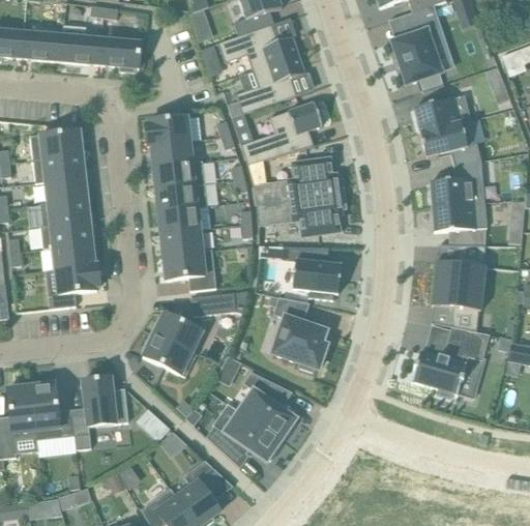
[(246,19),(234,23),(238,35),(262,27),(258,16),(282,7),(281,2),(285,0),(239,0),(246,19)]
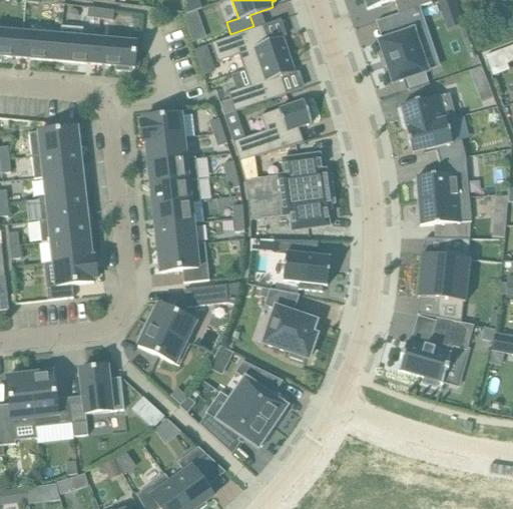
[(365,0),(368,7),(388,0),(395,0),(399,11),(419,4),(432,0),(365,0)]
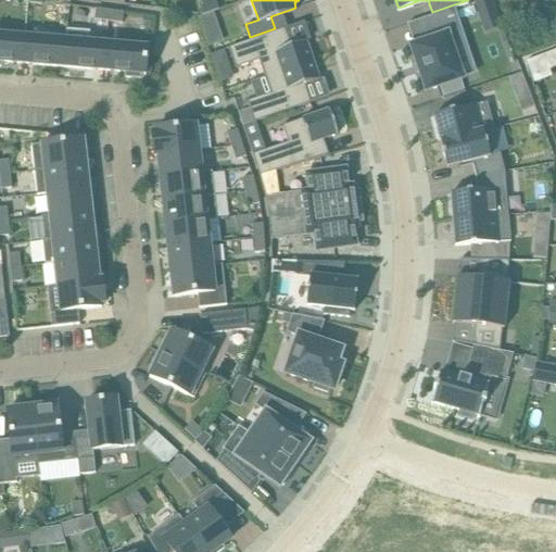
[(474,0),(478,13),(495,8),(492,0),(474,0)]
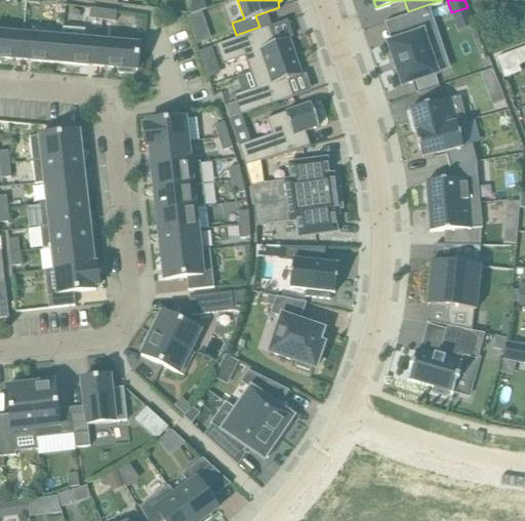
[(90,5),(89,15),(102,16),(104,6),(90,5)]
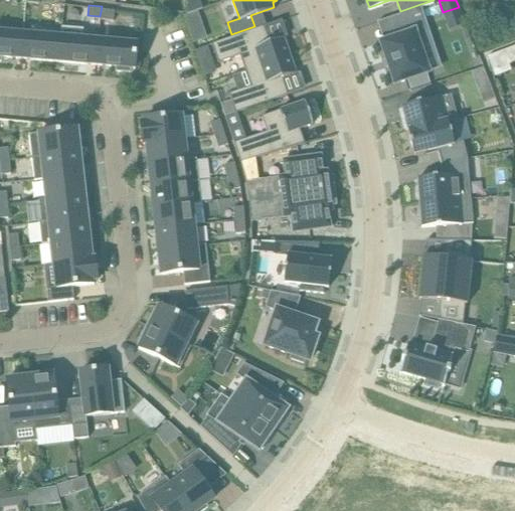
[(381,38),(379,39),(380,41),(381,42),(393,79),(393,80),(394,82),(396,81),(396,80),(427,70),(430,70),(428,68),(414,29),(426,25),(419,5),(392,14),(399,33),(383,38),(381,39),(381,38)]
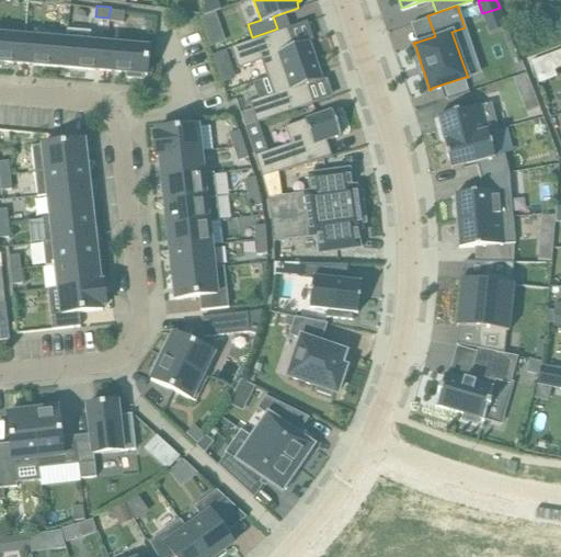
[(111,7),(109,18),(123,20),(125,9),(111,7)]
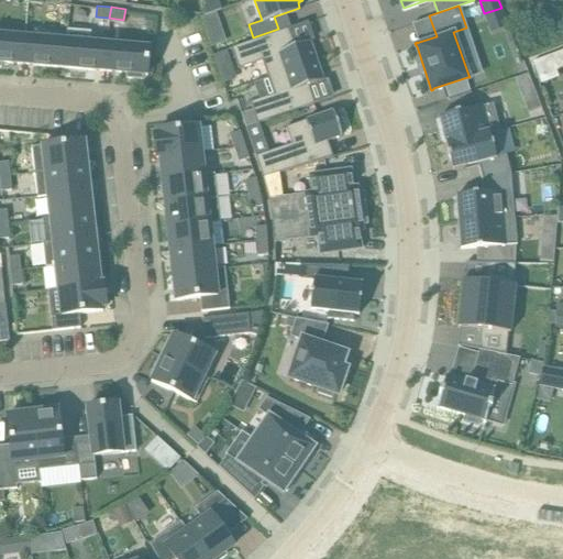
[(216,10),(201,15),(205,25),(219,21),(216,10)]
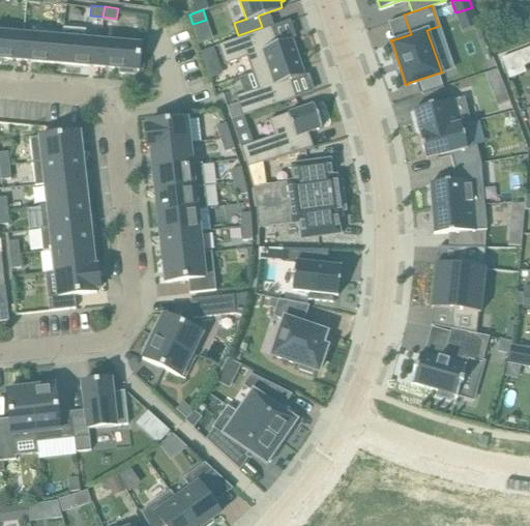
[(238,35),(217,42),(225,62),(247,54),(253,70),(298,55),(292,36),(277,40),(275,35),(271,24),(262,27),(238,35)]
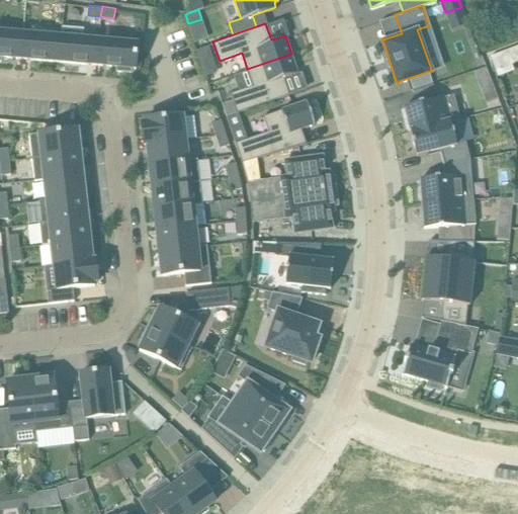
[(62,34),(60,60),(97,63),(99,37),(83,36),(84,26),(63,24),(63,30),(62,34)]
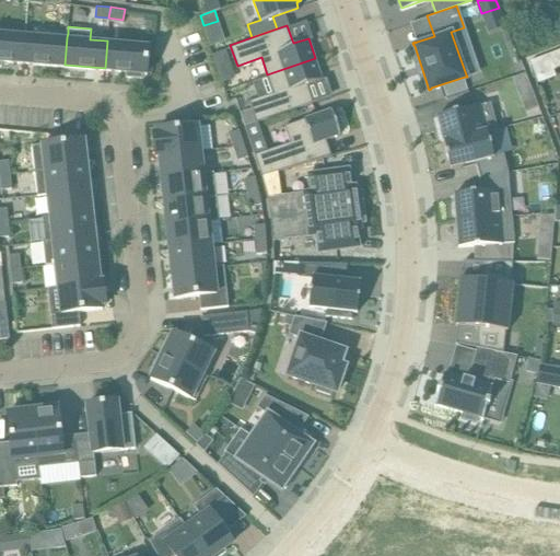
[(25,34),(23,61),(65,65),(67,37),(68,33),(44,31),(44,35),(25,34)]
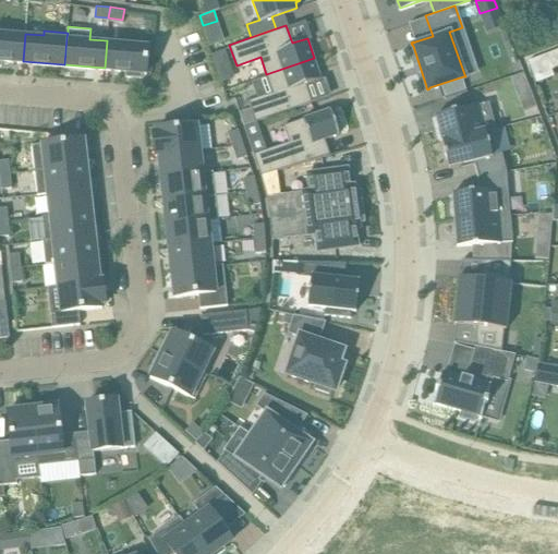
[(0,32),(0,62),(1,63),(1,59),(23,61),(25,34),(0,32)]
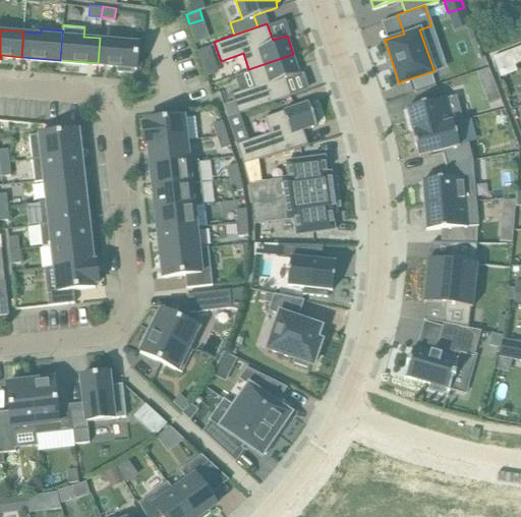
[(100,38),(98,63),(117,65),(117,69),(131,70),(131,66),(136,66),(138,42),(100,38)]
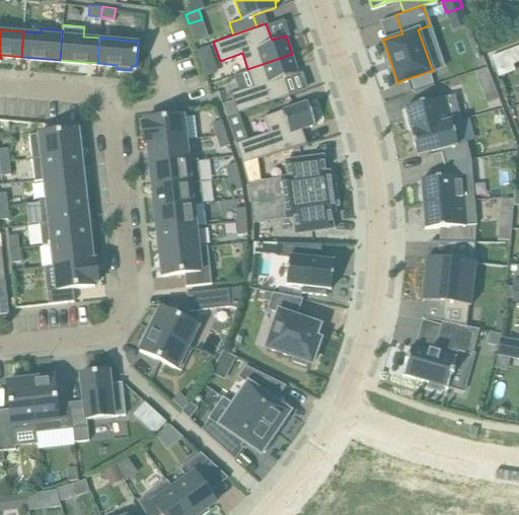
[(208,44),(197,48),(200,58),(212,54),(208,44)]
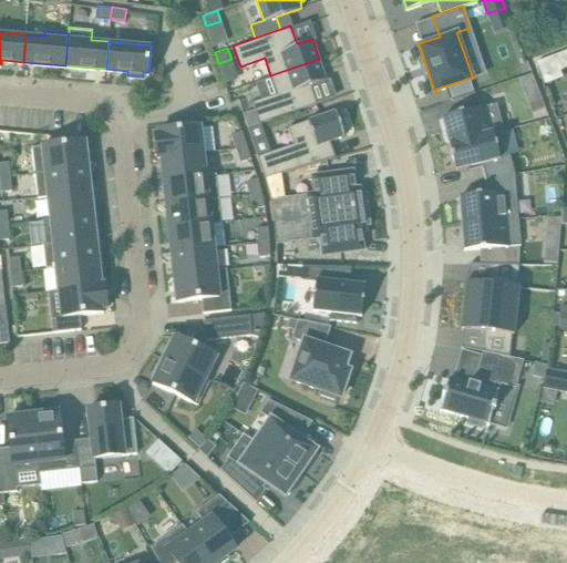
[(553,53),(536,60),(545,80),(562,74),(559,68),(553,53)]
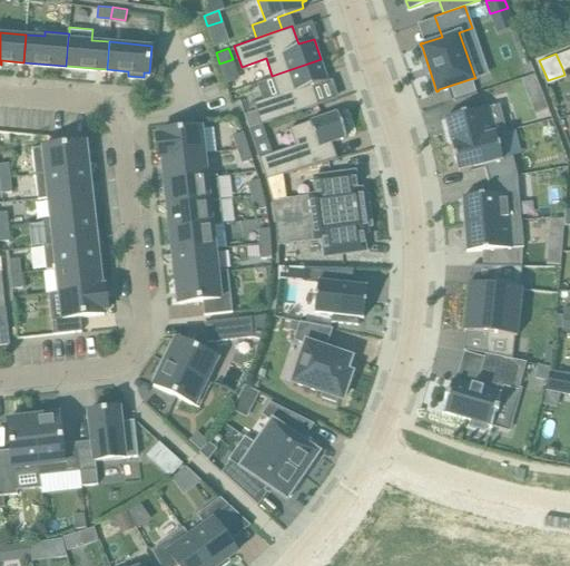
[(277,93),(254,101),(256,109),(261,122),(318,101),(312,84),(327,79),(321,59),(272,76),(277,93)]
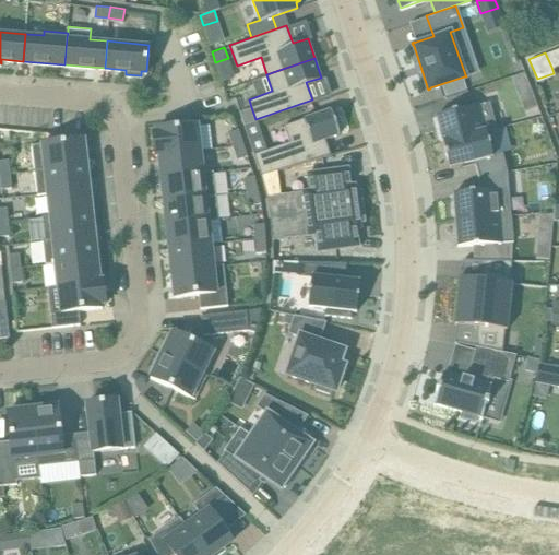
[(490,99),(436,114),(442,139),(491,127),(491,128),(497,127),(490,99)]
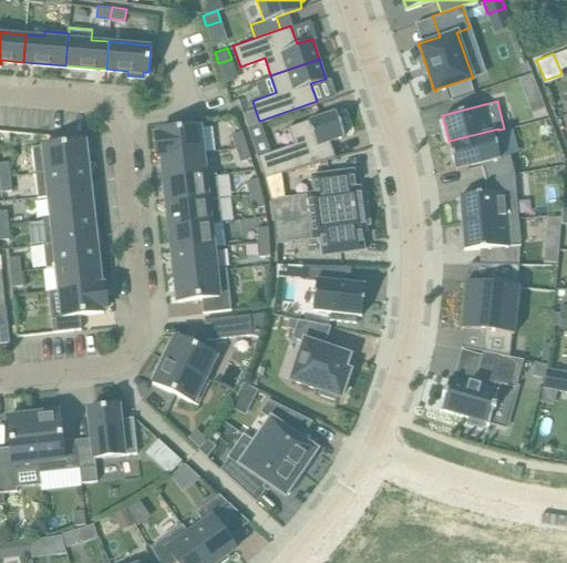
[(255,109),(243,112),(247,125),(259,121),(255,109)]
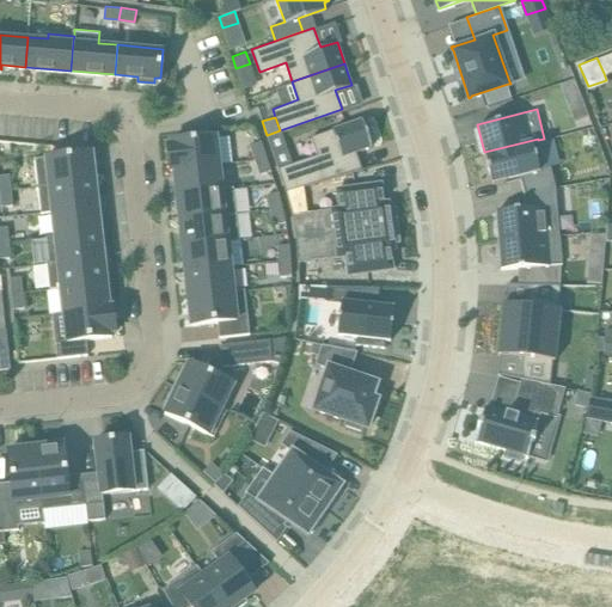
[(317,153),(279,166),(285,185),(286,190),(298,185),(362,167),(356,149),(372,145),(362,117),(331,128),(310,135),(317,153)]
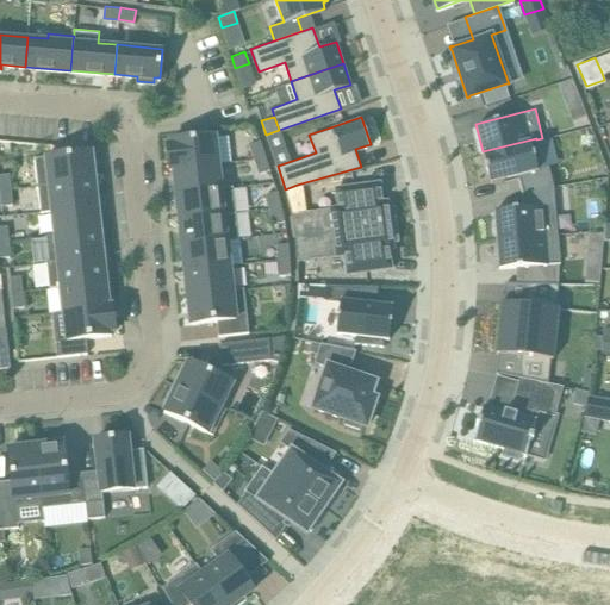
[(170,143),(167,143),(169,168),(173,167),(173,166),(218,161),(215,133),(170,138),(170,143)]
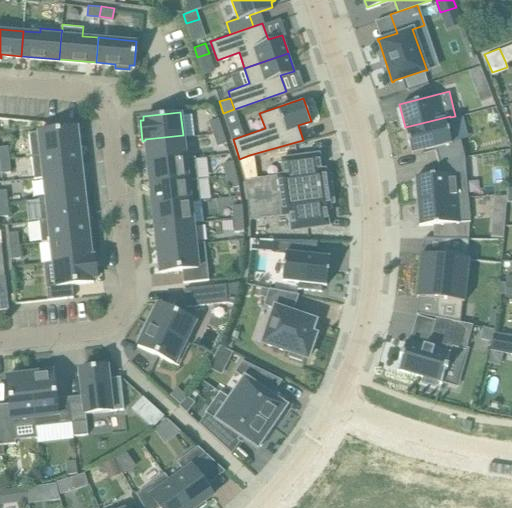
[(218,116),(209,119),(213,132),(222,129),(218,116)]
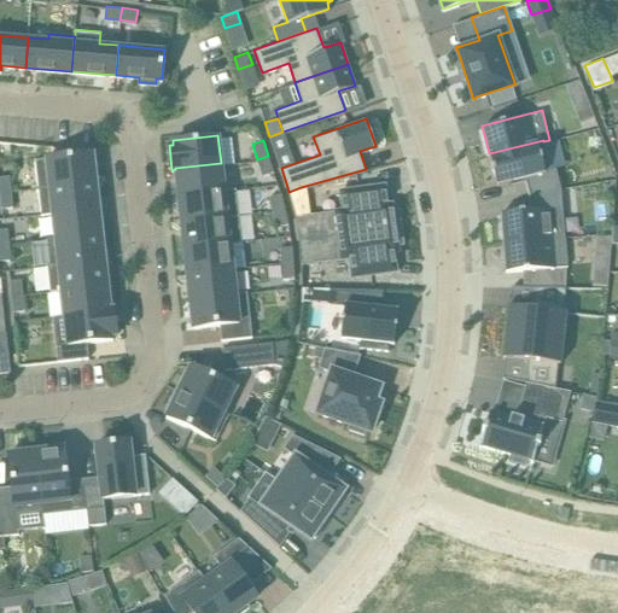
[(543,140),(489,153),(496,182),(525,176),(529,192),(561,187),(555,167),(551,168),(543,141),(543,140)]
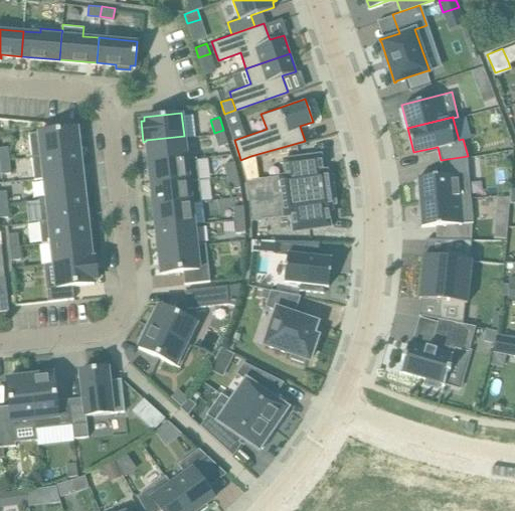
[(76,126),(29,132),(32,155),(79,150),(76,126)]
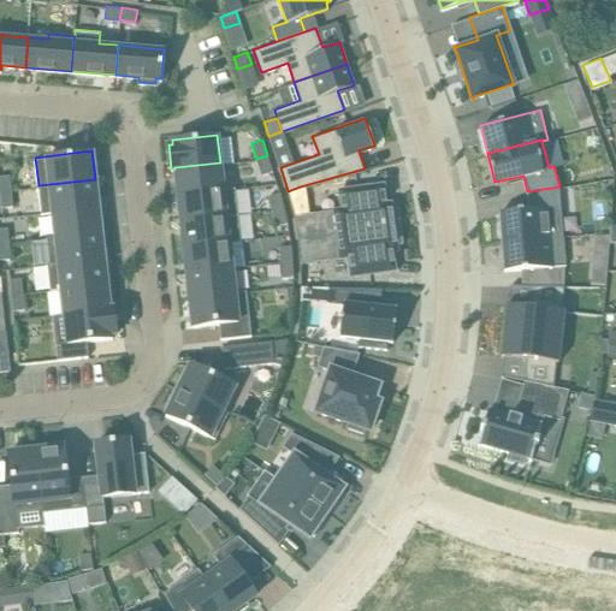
[(267,155),(256,159),(261,173),(273,170),(267,155)]
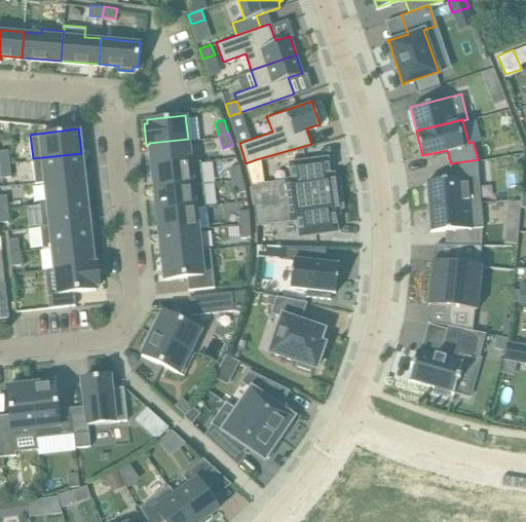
[(188,139),(149,143),(149,144),(152,165),(190,161),(190,160),(188,139)]
